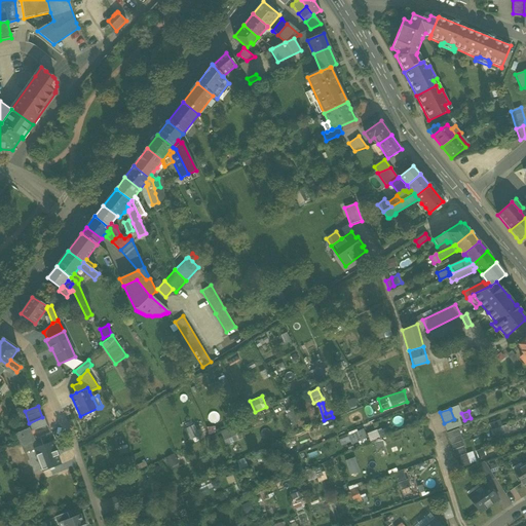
[(31,427),(32,430),(47,424),(44,418),(44,417),(29,423),(31,427)]
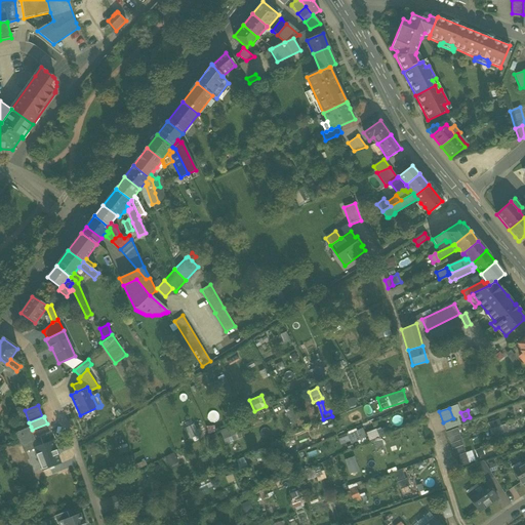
[(457,417),(453,418),(443,422),(445,431),(460,425),(457,417)]
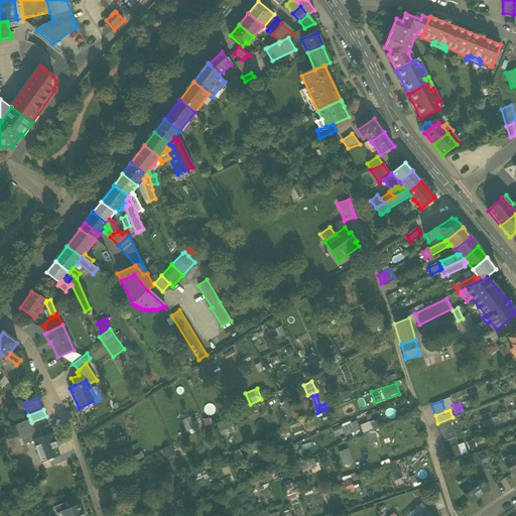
[(496,416),(492,418),(484,421),(486,427),(489,426),(493,425),(498,423),(496,416)]
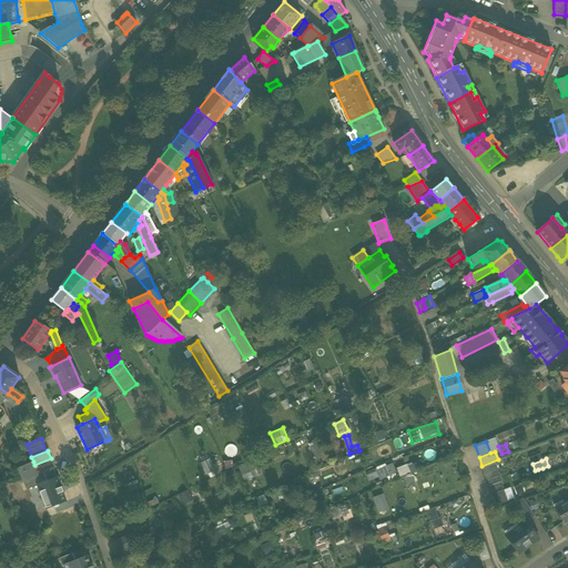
[(240,464),(243,479),(259,475),(255,460),(240,464)]
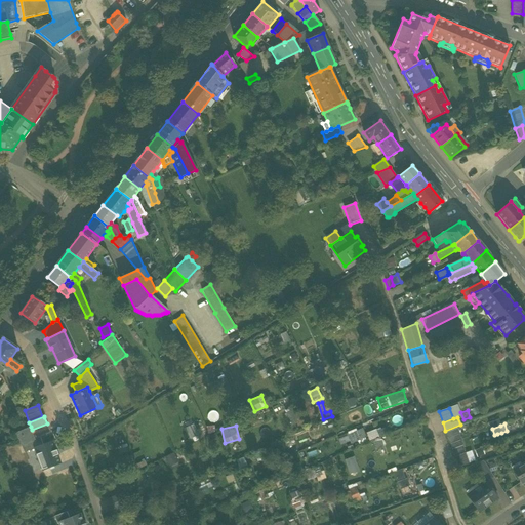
[(347,434),(352,444),(366,436),(362,427),(347,434)]
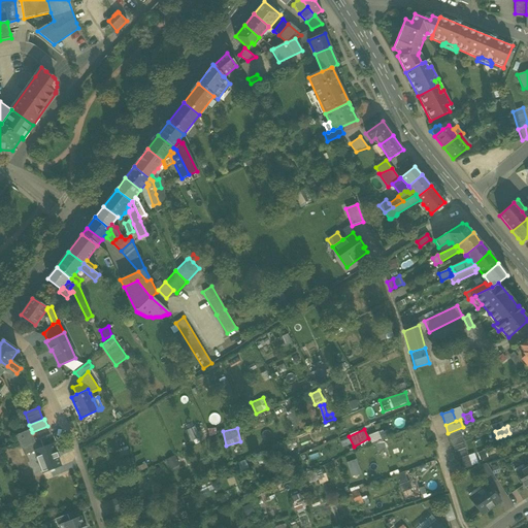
[(32,444),(34,443),(28,430),(17,435),(15,436),(19,443),(22,450),(22,449),(32,444)]
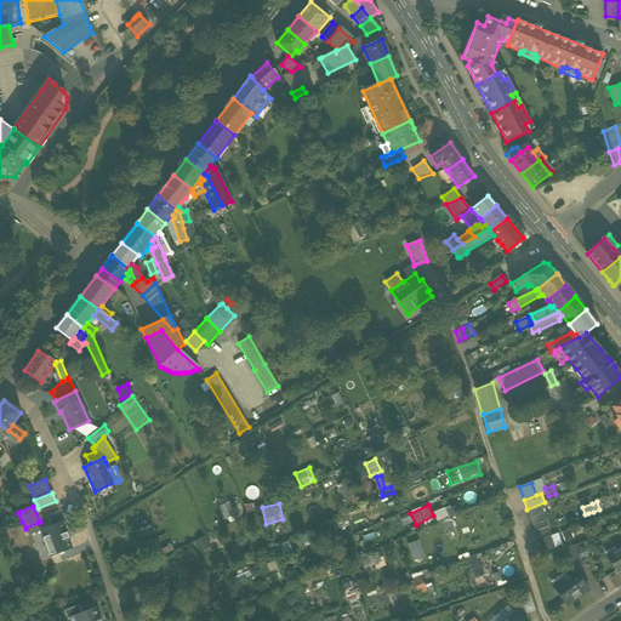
[(528,512),(533,525),(545,520),(546,520),(541,507),(528,512)]
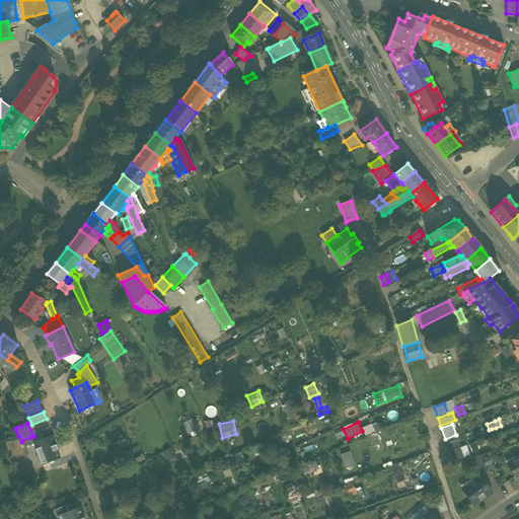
[(33,436),(31,437),(33,443),(43,440),(40,433),(33,436)]
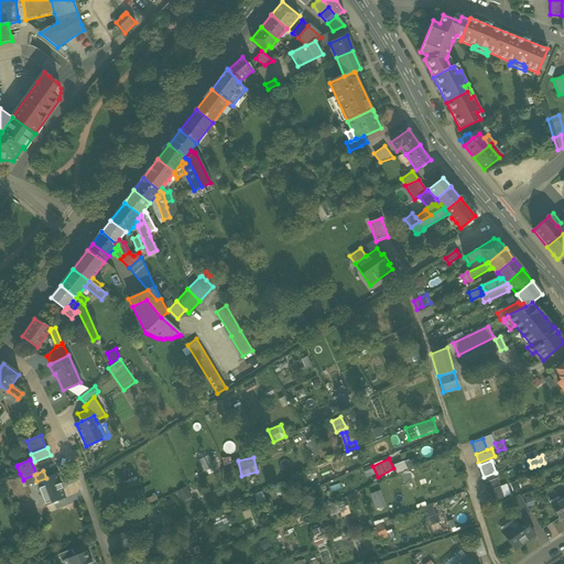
[(497,479),(495,473),(484,477),(486,483),(497,479)]
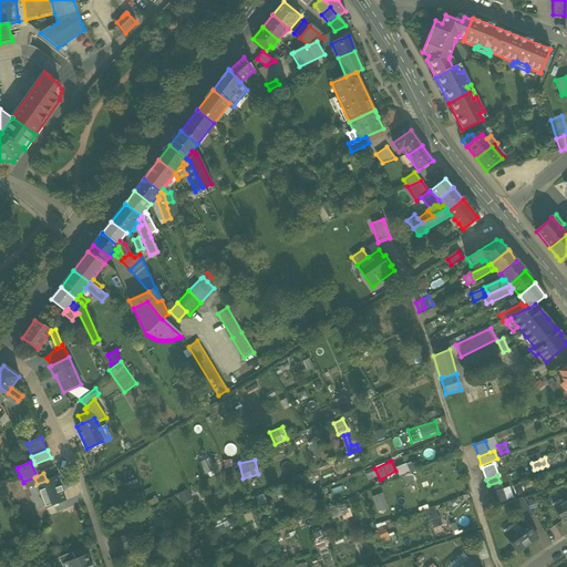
[(38,485),(37,484),(34,477),(23,482),(23,483),(27,490),(38,485)]
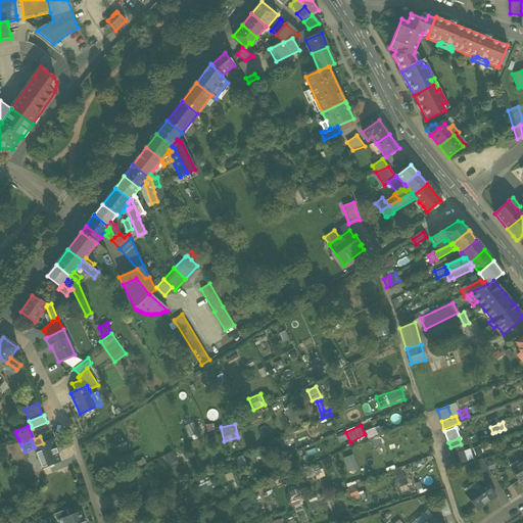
[(35,447),(42,469),(60,462),(52,440),(43,443),(34,446),(35,447)]
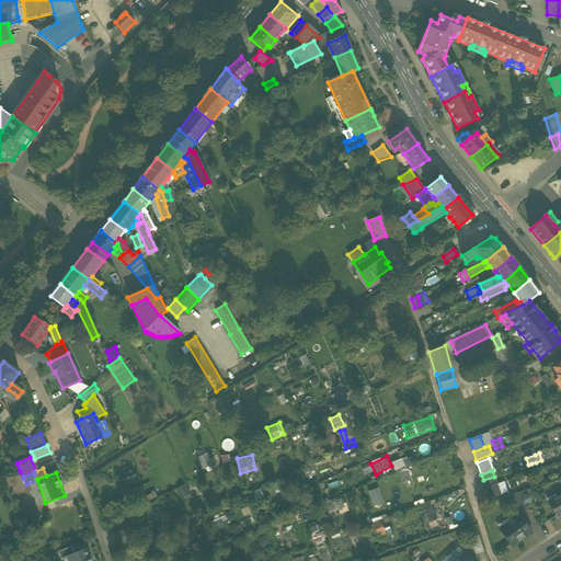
[(496,482),(494,477),(483,480),(485,487),(496,482)]
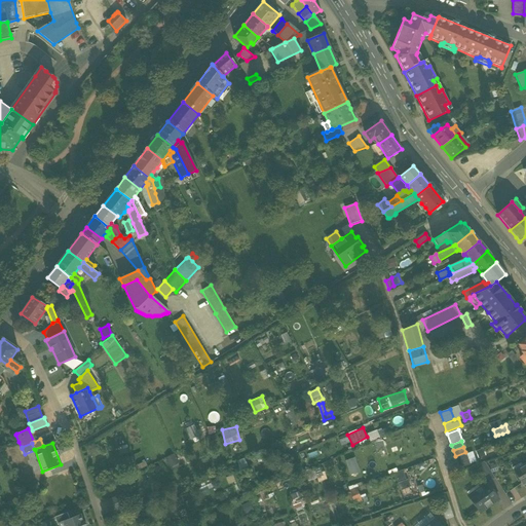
[(455,457),(459,468),(471,464),(466,454),(455,457)]
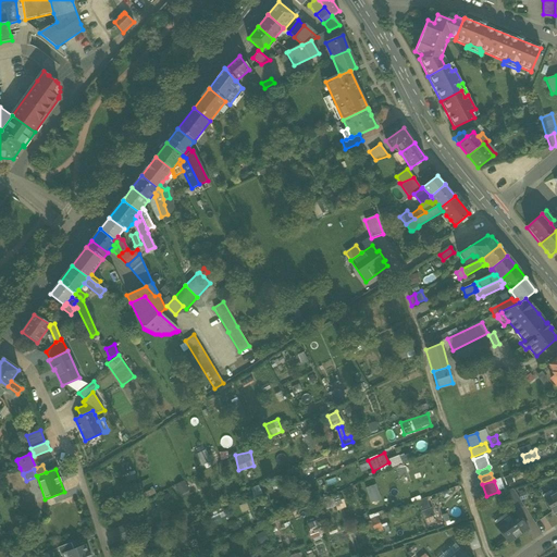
[(366,487),(370,504),(381,500),(376,484),(366,487)]
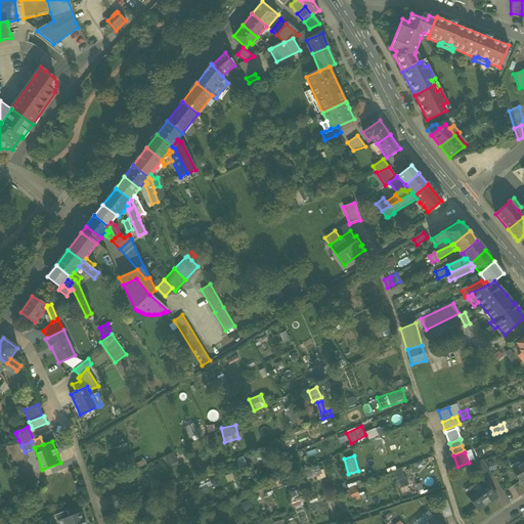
[(510,467),(514,472),(522,467),(520,465),(519,462),(510,467)]
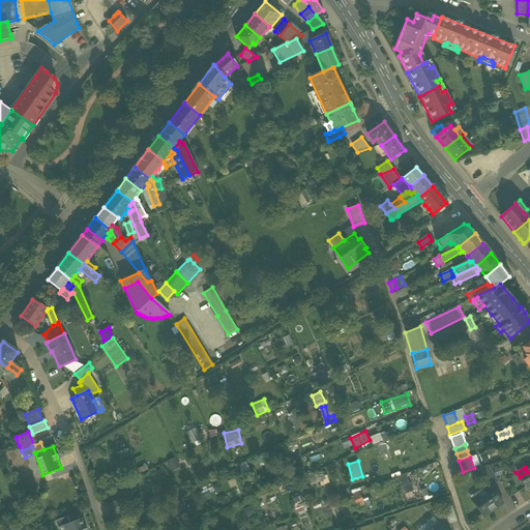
[(529,467),(526,470),(528,472),(520,477),(526,490),(529,487),(529,467)]
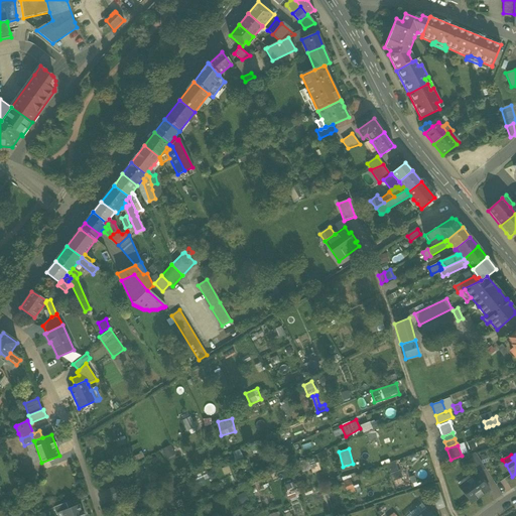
[(486,469),(477,456),(471,459),(480,473),(486,469)]
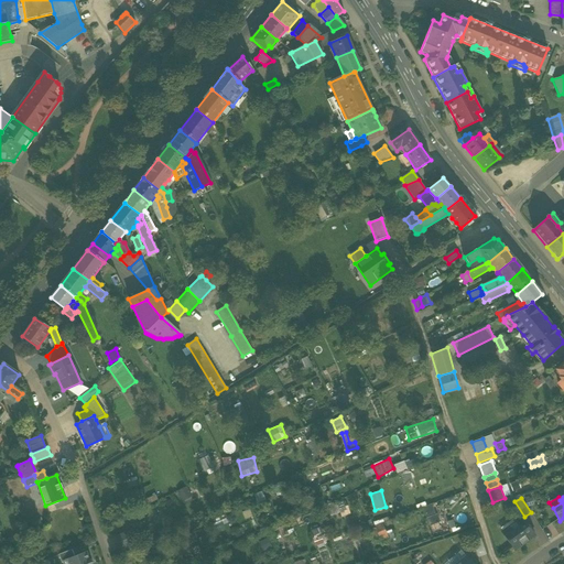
[(432,503),(423,508),(430,524),(440,521),(432,503)]
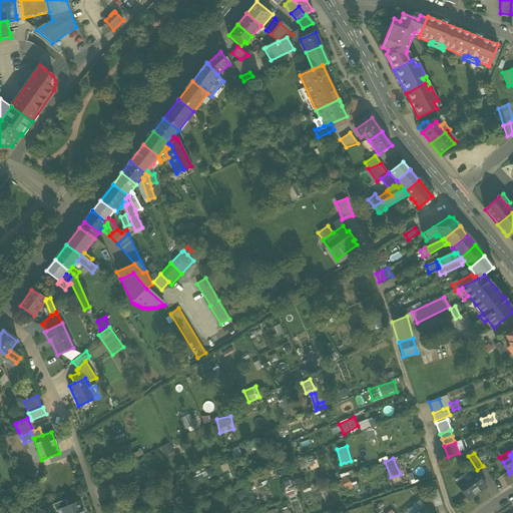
[(309,462),(311,470),(319,467),(316,460),(309,462)]
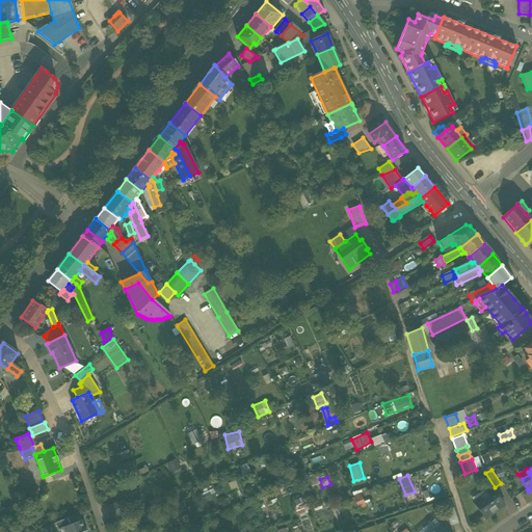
[(475,504),(485,519),(504,505),(491,489),(485,494),(486,496),(475,504)]
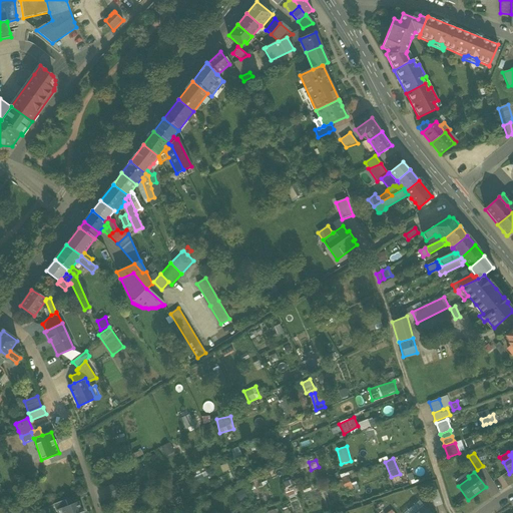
[(469,478),(468,476),(457,484),(458,486),(469,478)]
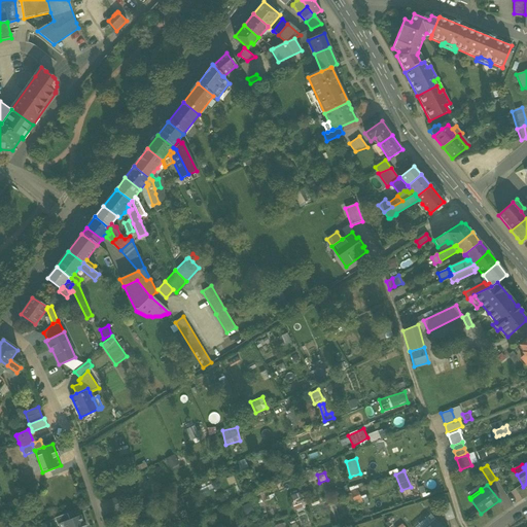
[(350,492),(355,504),(361,502),(356,490),(350,492)]
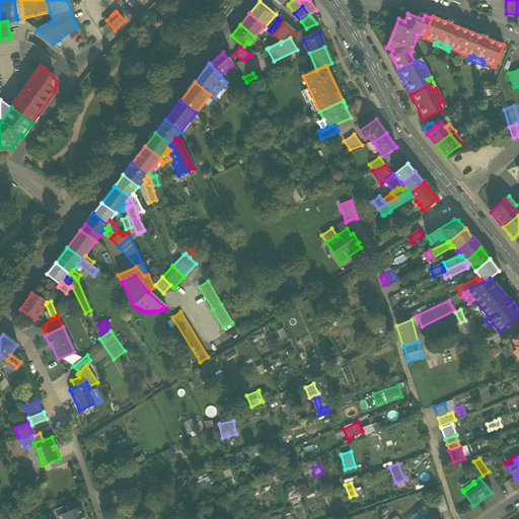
[(285,488),(290,502),(299,499),(294,485),(285,488)]
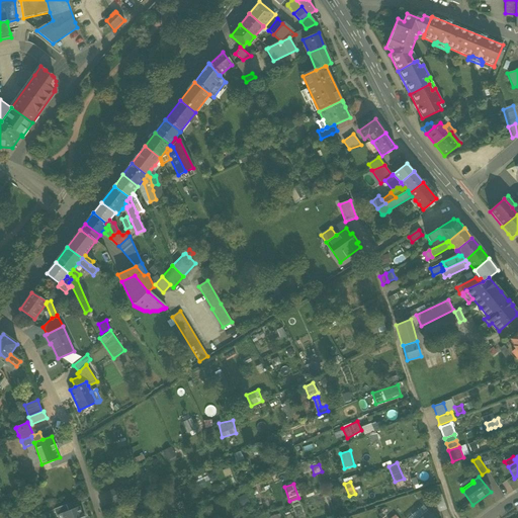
[(106,495),(110,505),(125,499),(120,489),(106,495)]
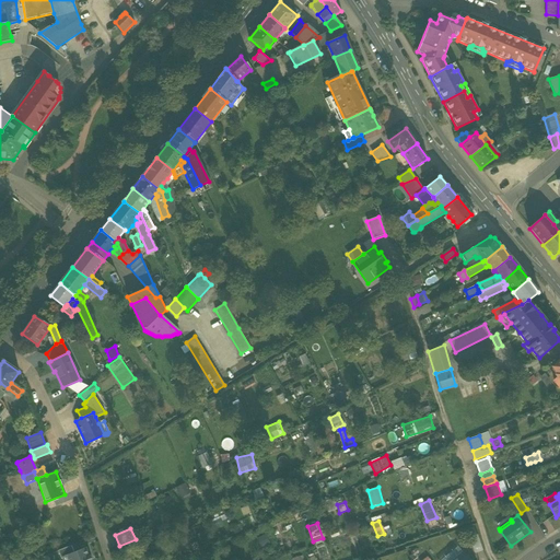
[(469,538),(475,552),(481,550),(477,535),(469,538)]
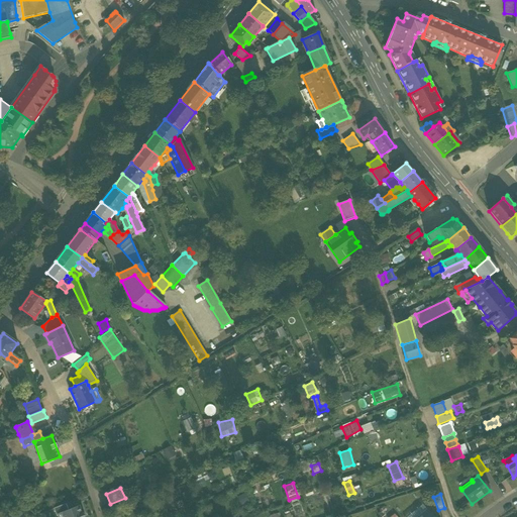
[(54,509),(57,516),(59,515),(68,511),(66,504),(54,509)]
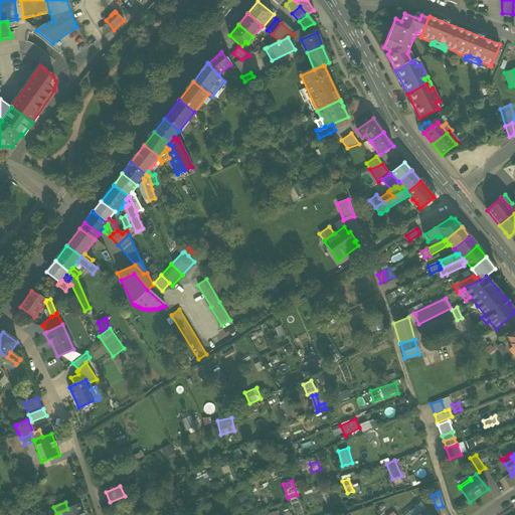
[(420,503),(415,507),(420,513),(425,509),(420,503)]
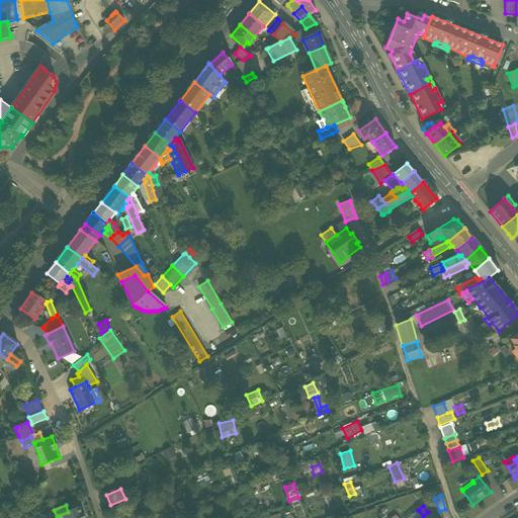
[(84,517),(83,514),(81,515),(79,508),(68,512),(59,516),(60,517),(84,517)]
